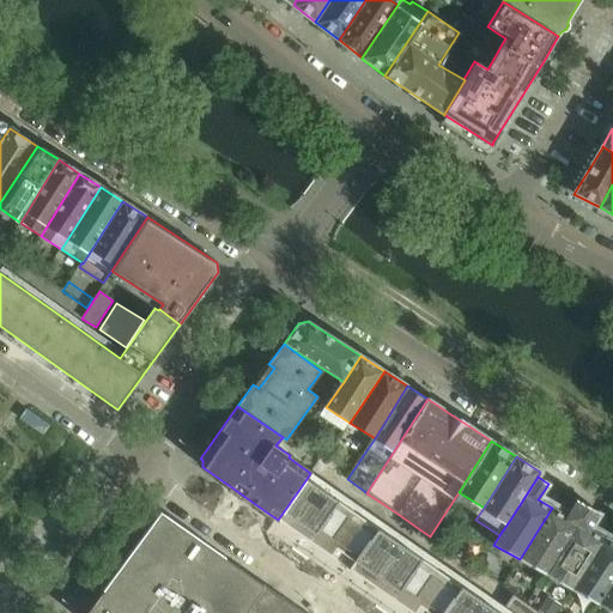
[(499,612),(307,479),(278,520),(287,527),(412,612),(538,612),(513,595),(501,612),(499,612)]
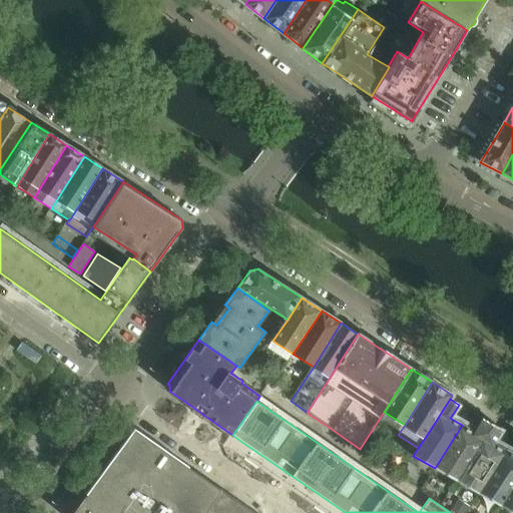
[(462,425),(435,468),(457,481),(492,424),(482,418),(476,428),(474,432),(462,425)]
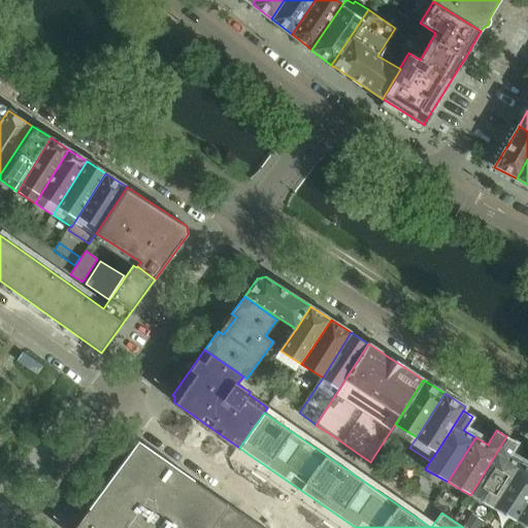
[(506,436),(470,495),(492,507),(521,463),(514,459),(508,456),(510,452),(518,442),(506,436)]
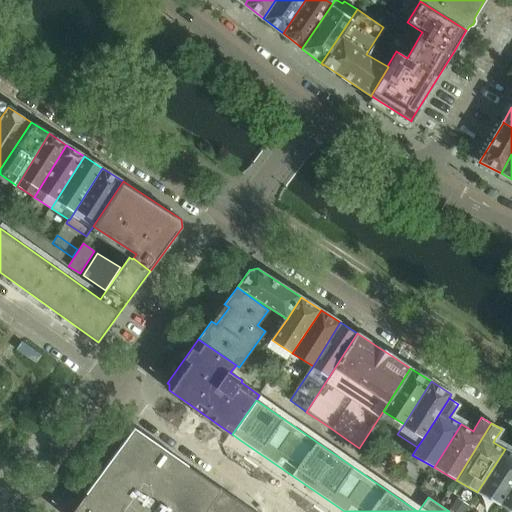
[(203,511),(220,489),(188,466),(189,465),(134,427),(86,493),(87,494),(73,511),(203,511)]
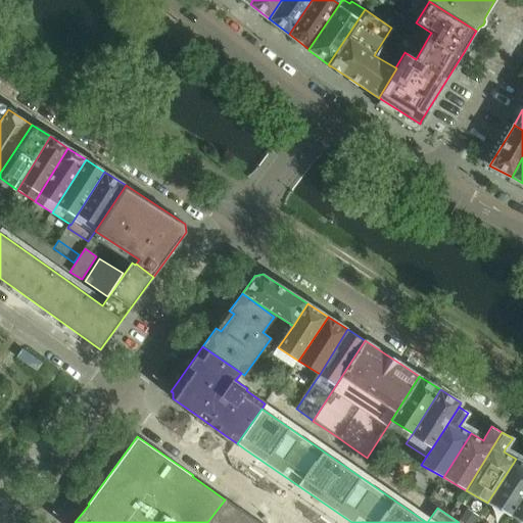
[(522,463),(516,459),(487,503),(510,516),(522,495),(522,463)]
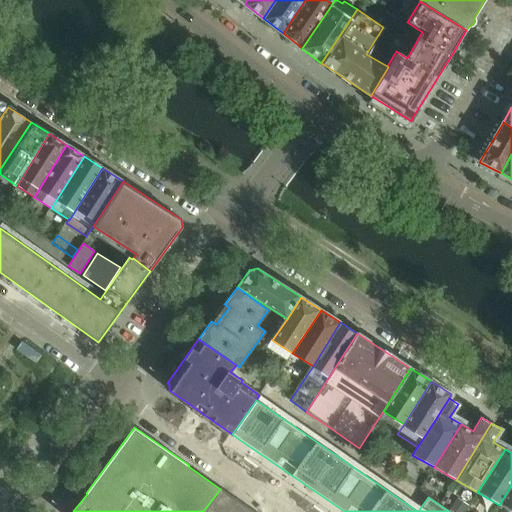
[(511,485),(499,505),(511,511),(511,485)]
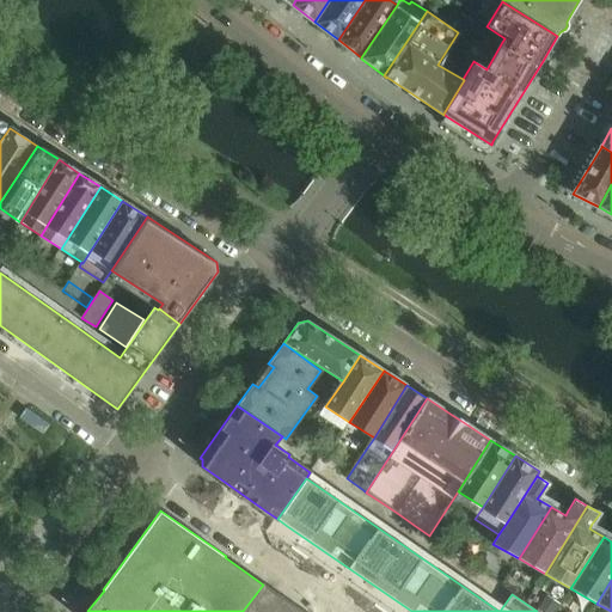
[(263,585),(243,611),(301,611),(303,611),(280,597),(263,585)]
